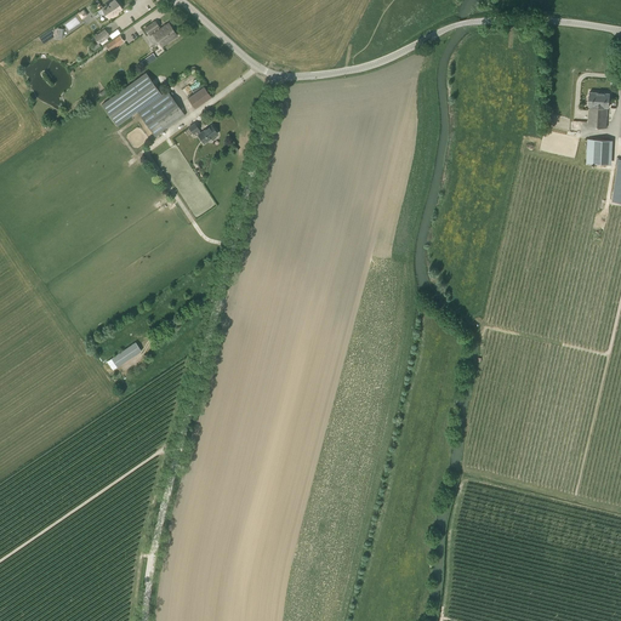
[(106,16),(106,17),(107,17),(108,17),(109,17),(112,16),(112,18),(118,16),(118,15),(118,13),(119,13),(119,12),(118,12),(118,11),(121,9),(115,0),(103,9),(104,15),(104,16),(106,16)]
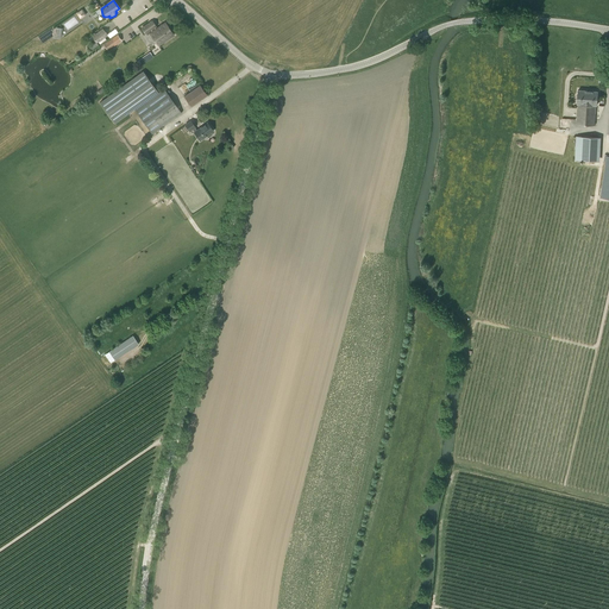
[(174,35),(165,23),(157,29),(152,22),(142,29),(145,33),(149,31),(158,45),(174,35)]
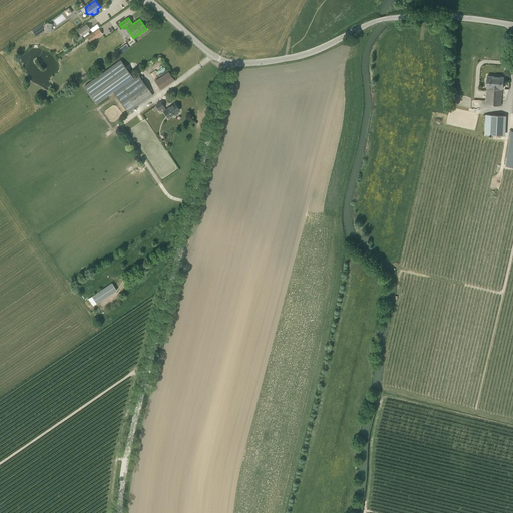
[(89,29),(86,25),(79,31),(82,35),(89,29)]
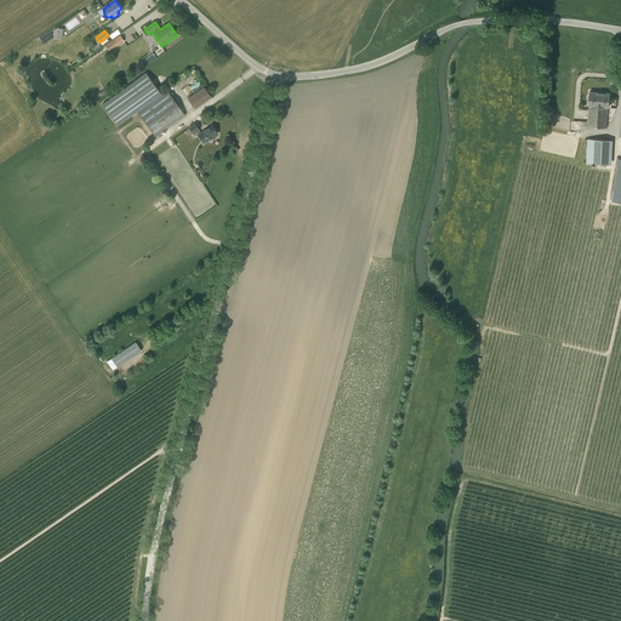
[(106,45),(109,51),(114,49),(124,41),(120,35),(106,45)]
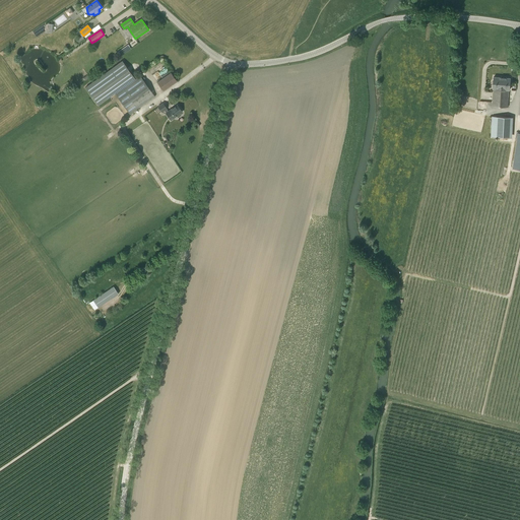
[(118,50),(121,55),(132,49),(129,44),(118,50)]
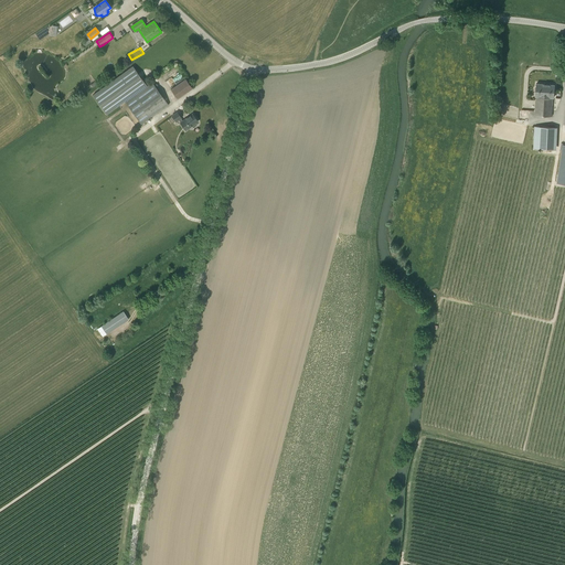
[(147,86),(132,66),(93,95),(106,115),(119,105),(125,102),(147,86)]
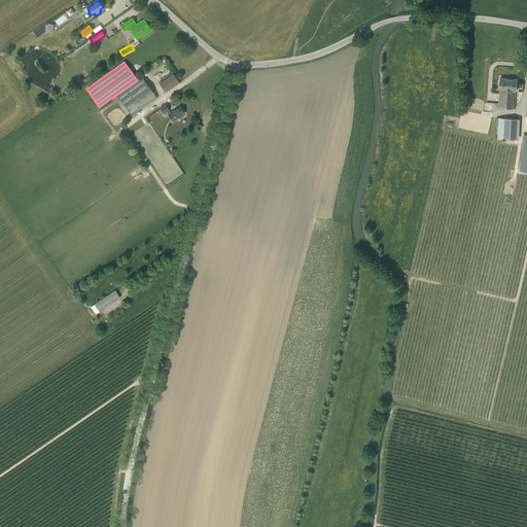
[(173,73),(161,82),(166,91),(180,81),(176,75),(175,76),(173,73)]
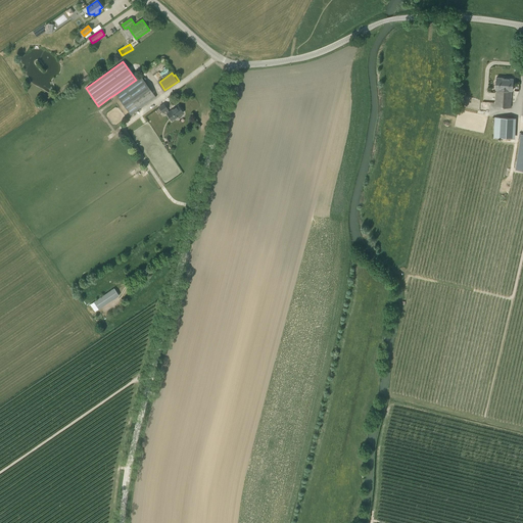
[(156,97),(141,76),(136,80),(115,94),(131,115),(156,97)]
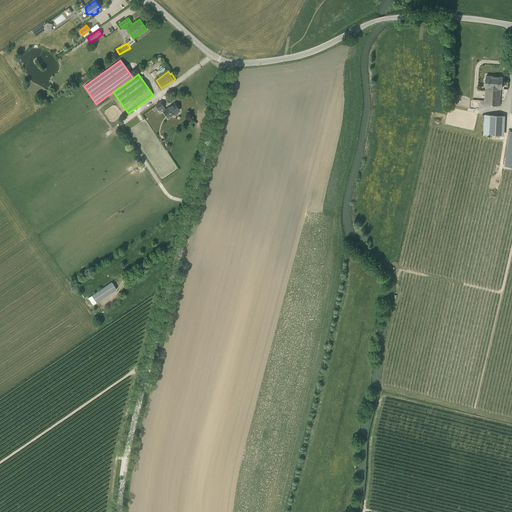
[(485,88),(485,96),(493,96),(493,88),(492,88),(493,83),(493,82),(494,82),(495,76),(486,75),(485,88)]
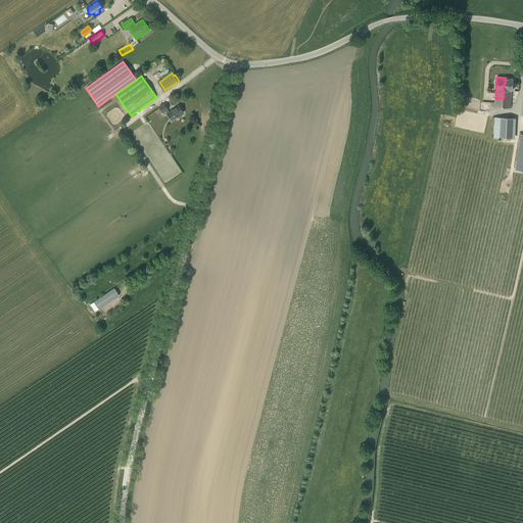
[(514,79),(506,78),(505,84),(504,84),(504,85),(503,90),(504,90),(504,98),(495,98),(494,107),(512,107),(512,98),(512,91),(513,91),(514,79)]
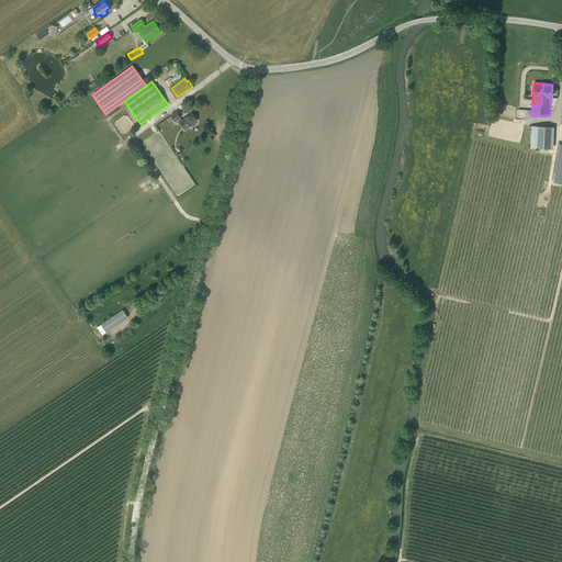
[(198,121),(192,113),(182,120),(180,116),(177,111),(171,114),(175,120),(178,119),(180,121),(179,121),(184,128),(191,124),(192,126),(197,124),(194,122),(198,121)]
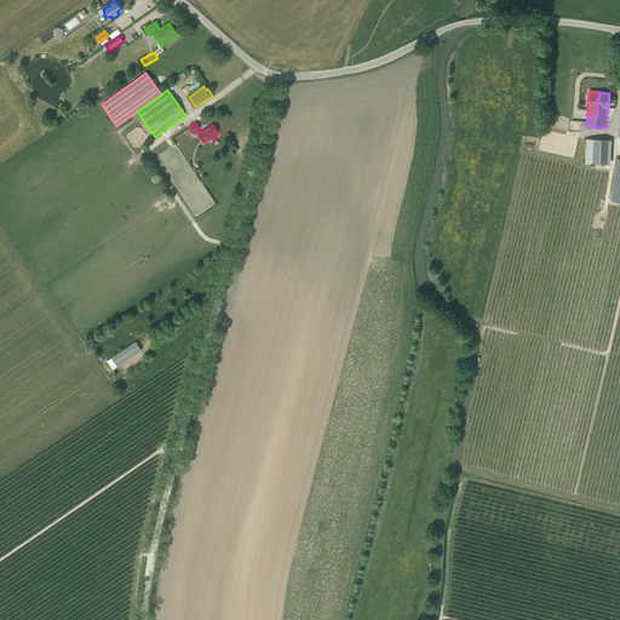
[(610,164),(612,139),(586,138),(585,162),(610,164)]
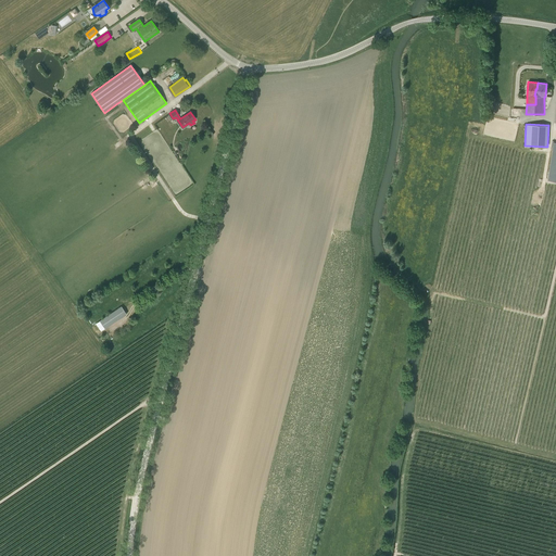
[(126,314),(122,306),(99,320),(100,321),(97,324),(101,330),(104,328),(126,314)]
